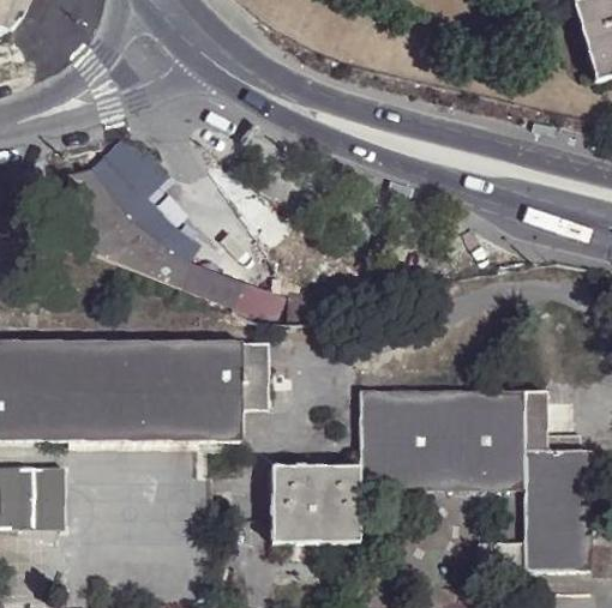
[(0,0),(0,31),(3,31),(16,22),(30,0),(0,0)]
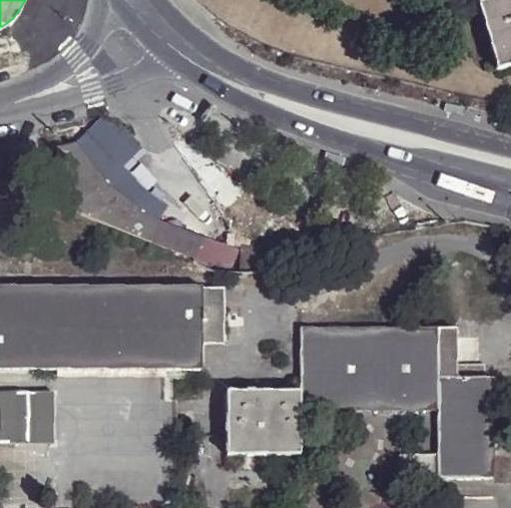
[(481,0),(501,66),(510,62),(510,0),(481,0)]
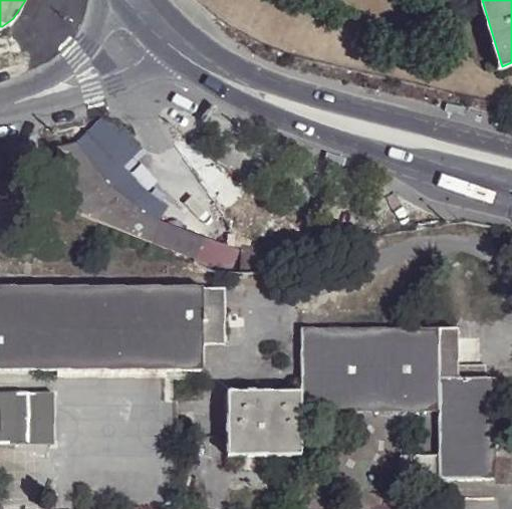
[(57,141),(66,204),(153,234),(162,217),(131,201),(113,186),(99,170),(74,137),(57,141)]
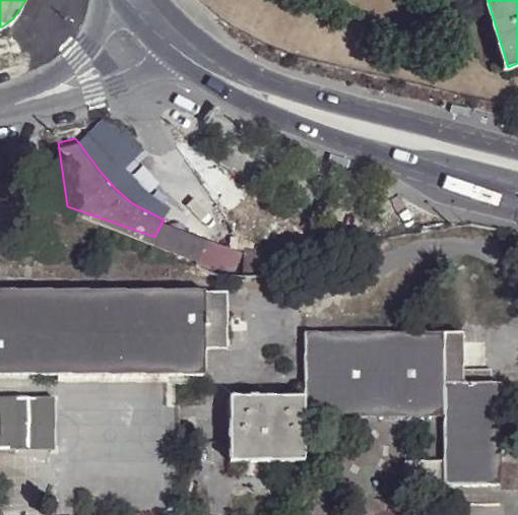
[(164,219),(154,237),(195,253),(202,235),(164,219)]
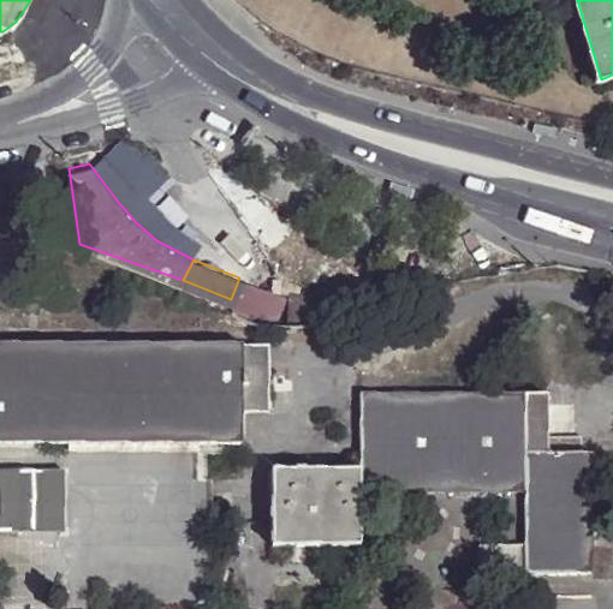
[(267,285),(239,278),(231,299),(271,314),(279,288),(267,285)]
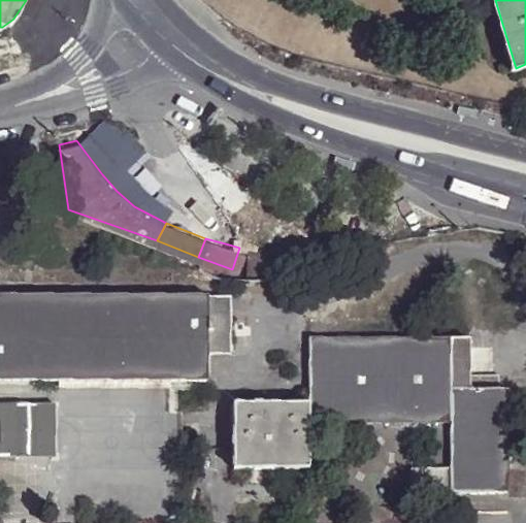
[(0,377),(208,379),(208,352),(208,329),(208,294),(0,293),(0,377)]
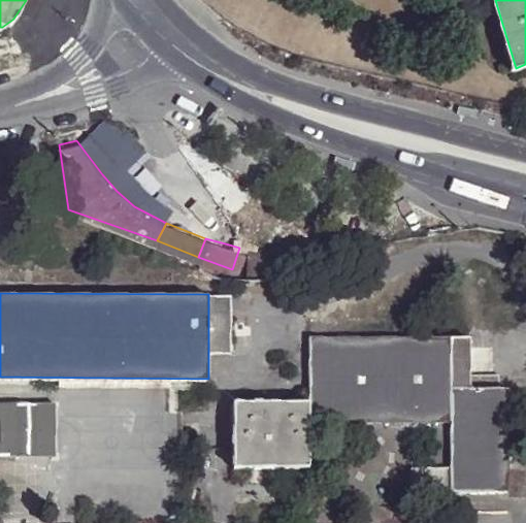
[(230,295),(208,294),(208,329),(231,328),(230,295)]
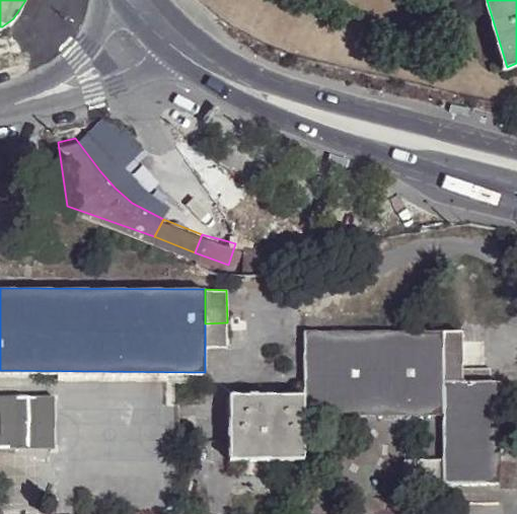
[(227,322),(205,323),(205,346),(226,346),(227,322)]
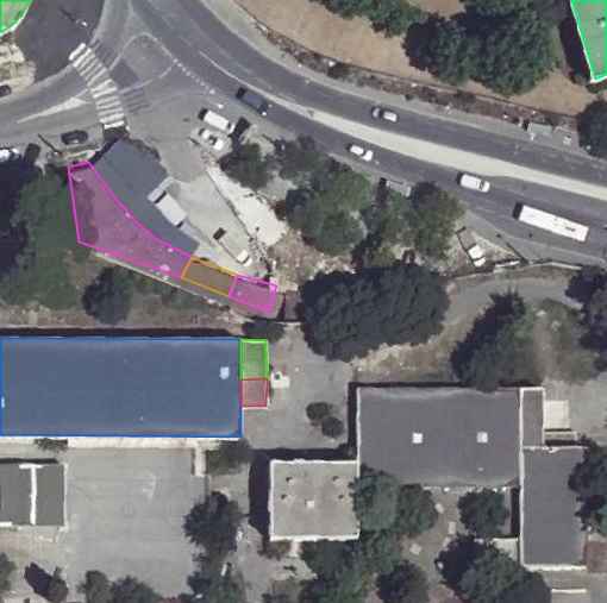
[(356,387),(356,463),(356,482),(520,483),(519,509),(542,510),(540,565),(587,566),(588,446),(579,446),(545,445),(545,427),(545,387),(356,387)]
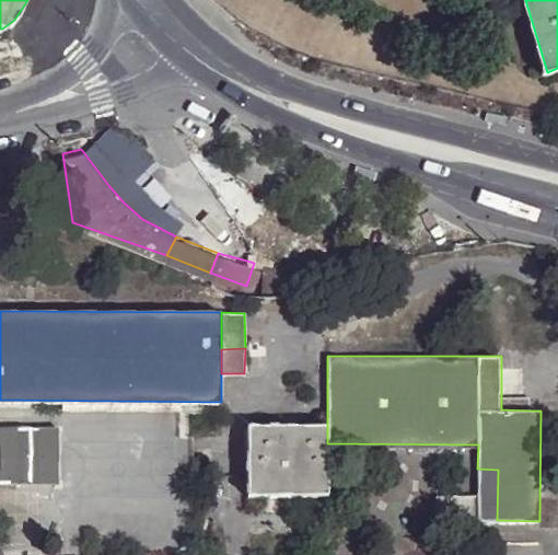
[(532,394),(501,393),(501,409),(532,411),(532,394)]
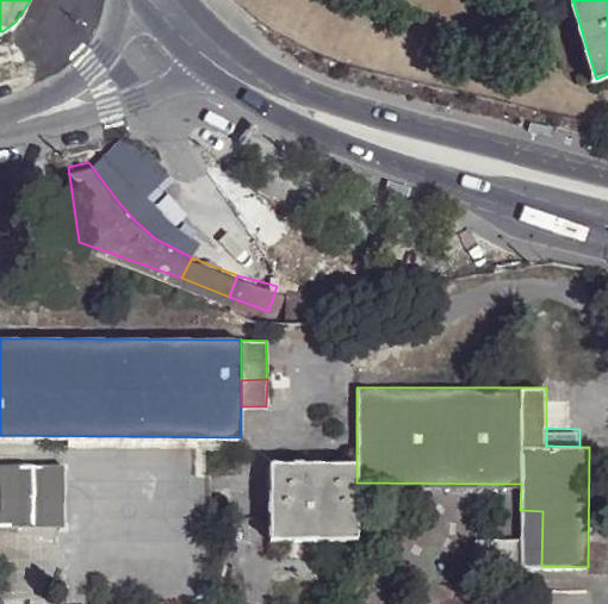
[(357,483),(357,464),(270,464),(270,537),(357,537),(357,483)]
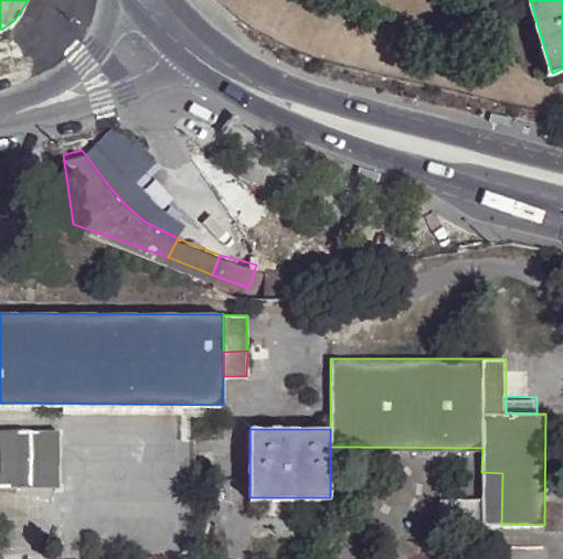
[(53,431),(0,430),(0,480),(52,481),(53,431)]
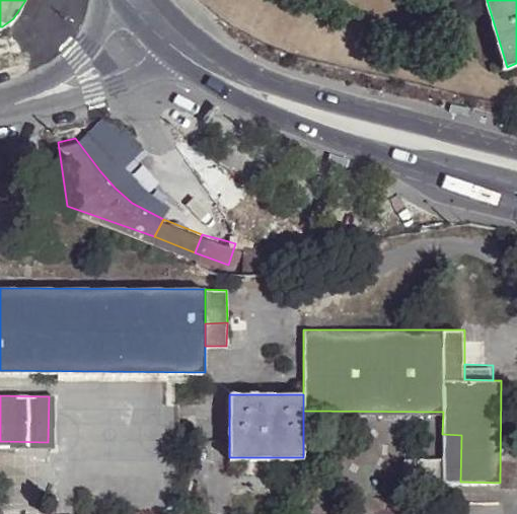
[(461,435),(442,434),(442,458),(403,458),(403,488),(443,488),(442,481),(460,482),(461,435)]
